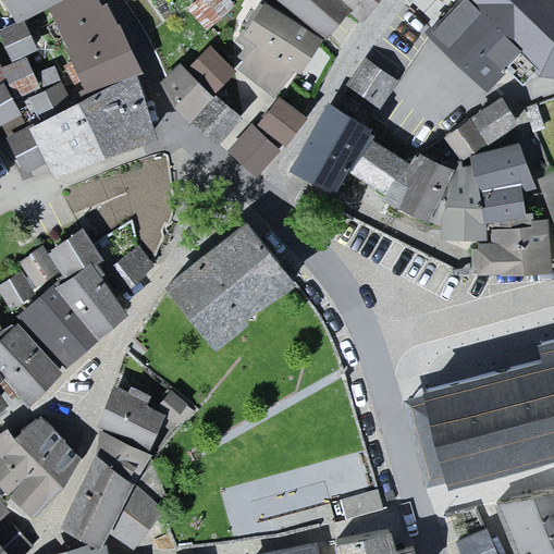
[(0,0),(12,24),(42,4),(51,0),(0,0)]
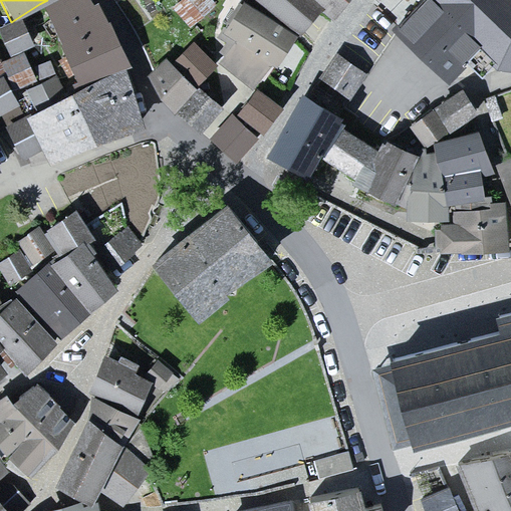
[(47,0),(39,4),(81,83),(124,61),(92,0),(47,0)]
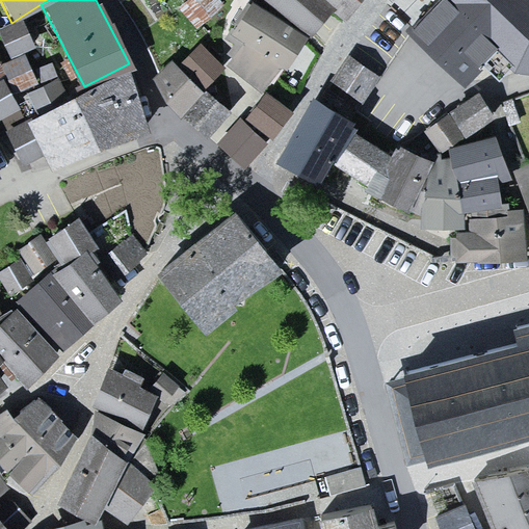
[(219,0),(191,0),(181,8),(195,27),(225,6),(219,0)]
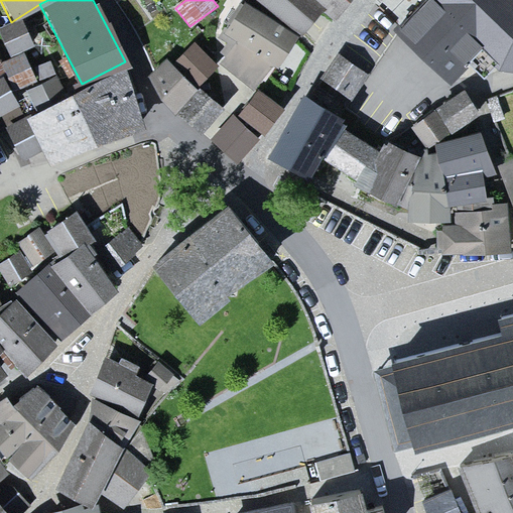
[(253,0),(300,36),(324,8),(333,21),(349,0),(253,0)]
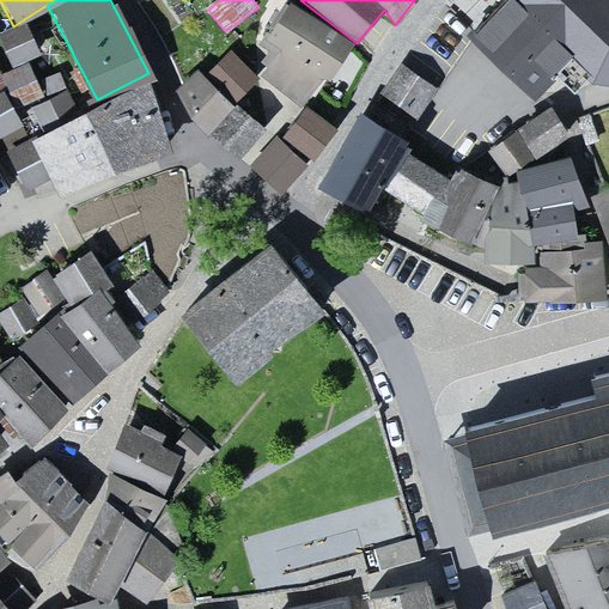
[(608,0),(468,0),(452,14),(535,96),(570,64),(578,77),(596,87),(608,83),(608,0)]
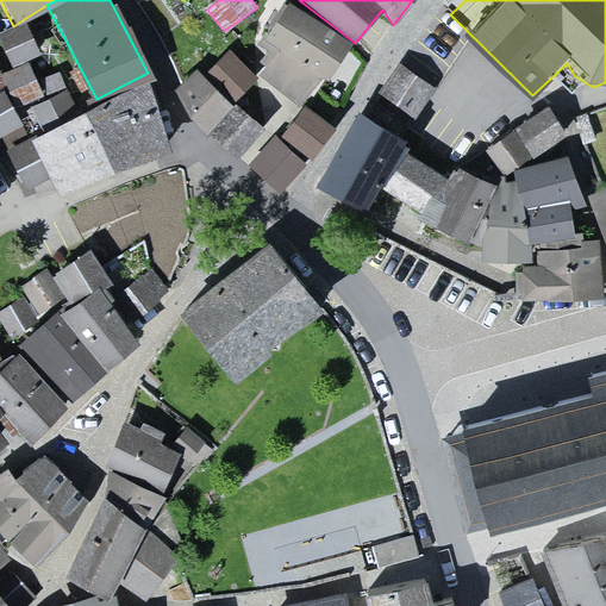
[(257,73),(299,107),(351,43),(285,6),(263,39),(257,73)]
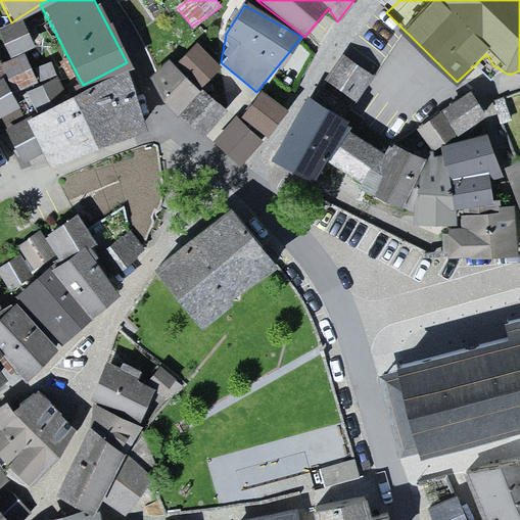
[(0,120),(13,112),(20,117),(66,92),(56,73),(37,80),(24,55),(35,47),(24,20),(0,27),(0,35),(11,59),(0,64),(0,120)]
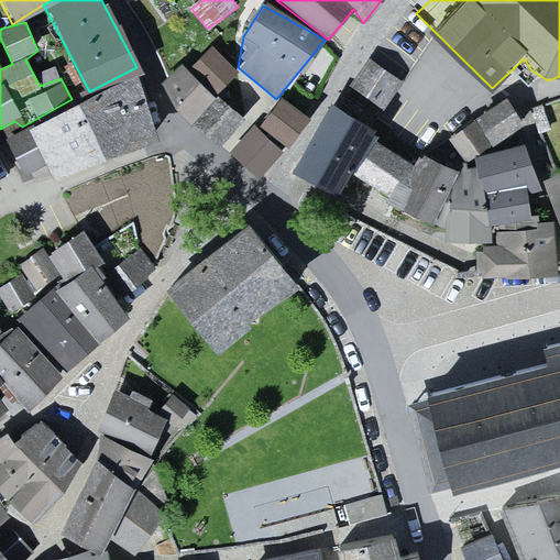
[(180,63),(163,81),(180,114),(221,143),(242,121),(218,96),(238,76),(210,46),(191,72),(180,63)]
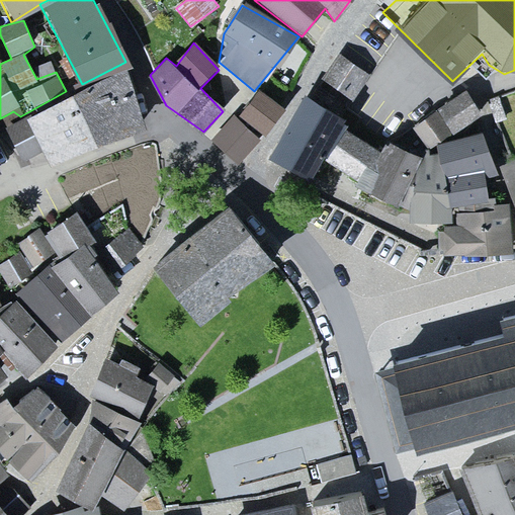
[(372,73),(344,53),(325,79),(353,99),(372,73)]
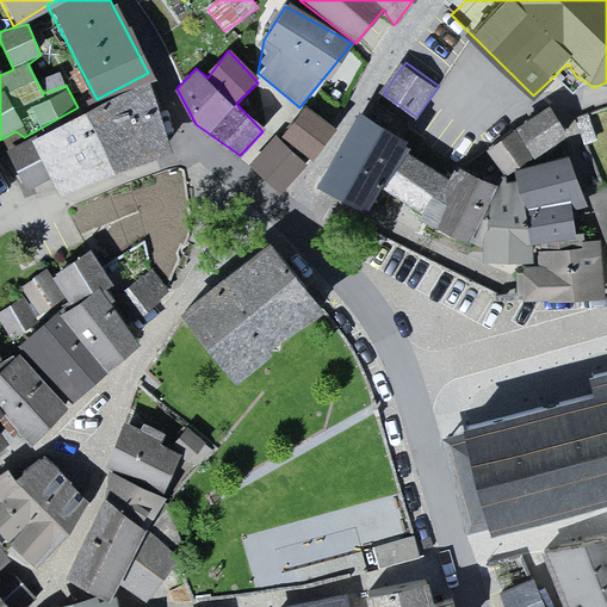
[(171,152),(148,82),(31,136),(57,194),(171,152)]
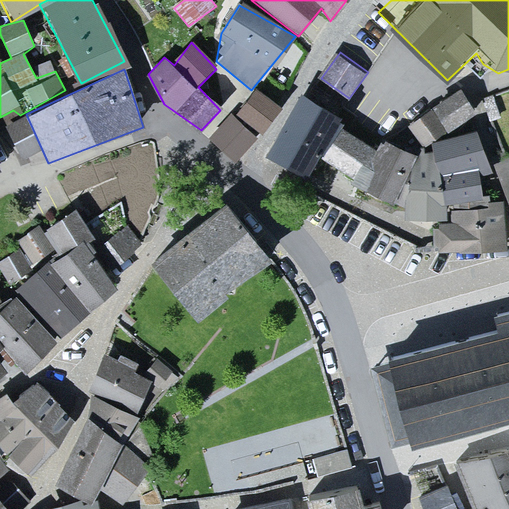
[(437,250),(505,249),(505,200),(481,200),(481,177),(489,171),(477,130),(448,135),(478,110),(461,88),(406,124),(422,150),(416,151),(382,141),(377,145),(340,131),(348,119),(302,95),(264,156),(306,180),(321,168),(403,207),(406,221),(439,223),(437,250)]
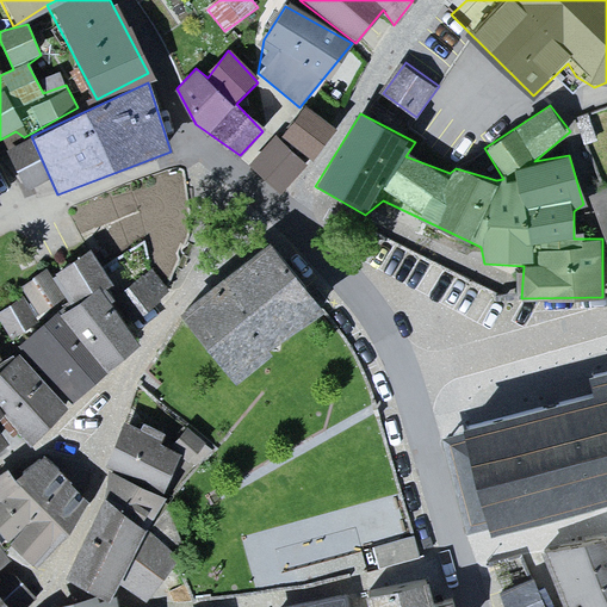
[(301,109),(280,135),(309,158),(329,131),(301,109)]
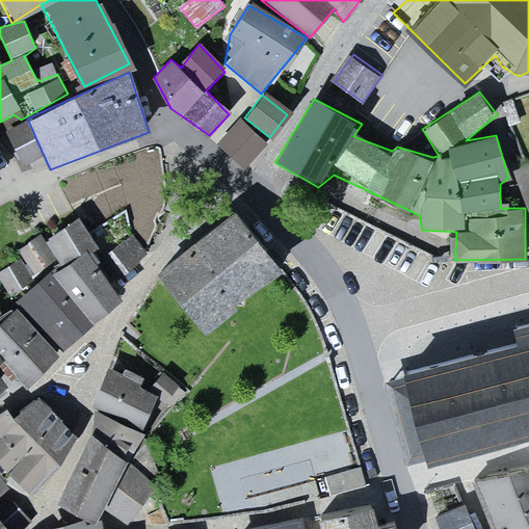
[(217,150),(243,173),(264,149),(239,126),(217,150)]
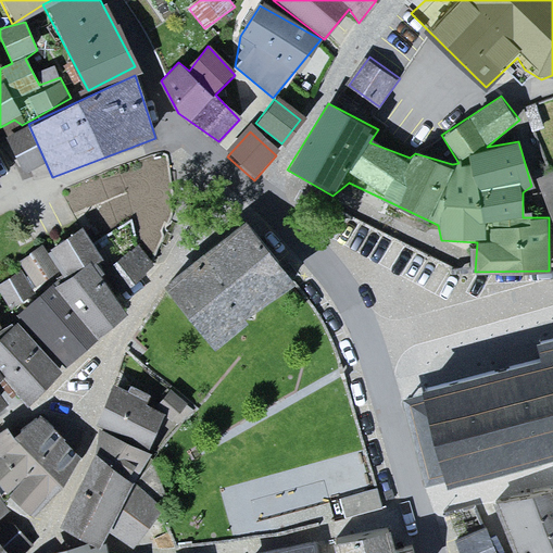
[(100,252),(83,227),(65,238),(49,249),(47,246),(21,263),(23,266),(0,281),(0,296),(11,312),(41,291),(85,263),(100,252)]
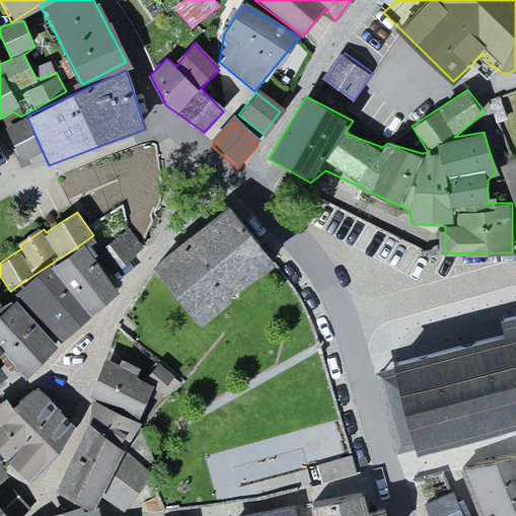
[(152,270),(198,330),(231,305),(228,300),(271,269),(229,217),(225,212),(152,270)]
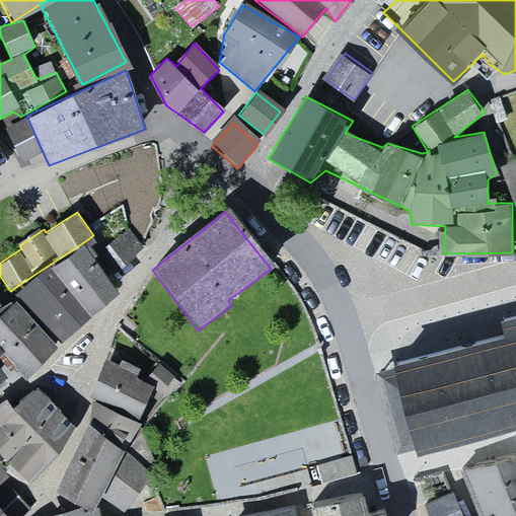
[(121,231),(95,251),(111,271),(137,250),(121,231)]
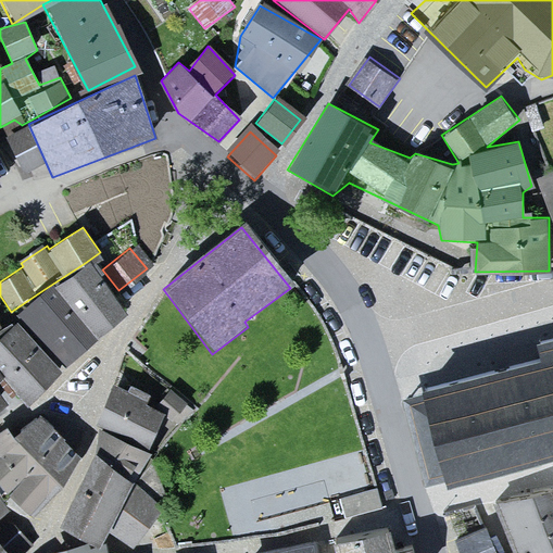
[(86,269),(22,313),(62,360),(120,312),(86,269)]
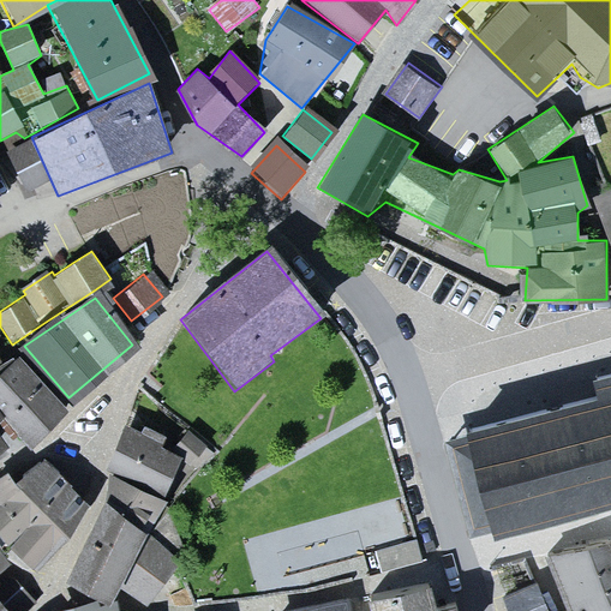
[(0,448),(18,435),(23,442),(59,407),(18,361),(0,375),(0,448)]
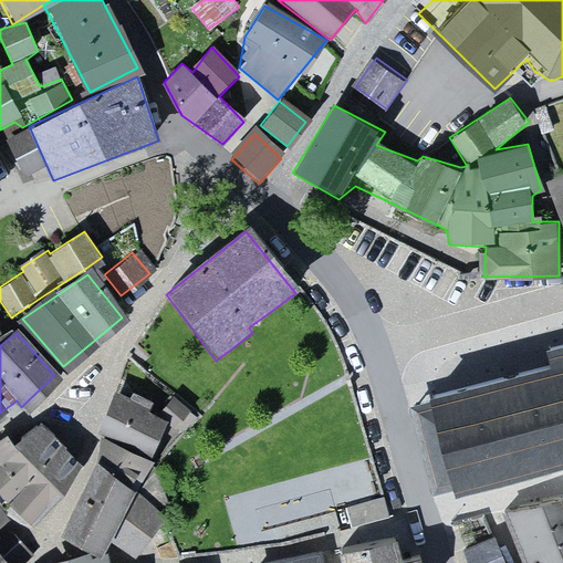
[(430,405),(433,415),(416,419),(435,487),(452,482),(456,493),(562,464),(562,352),(548,356),(553,374),(430,405)]
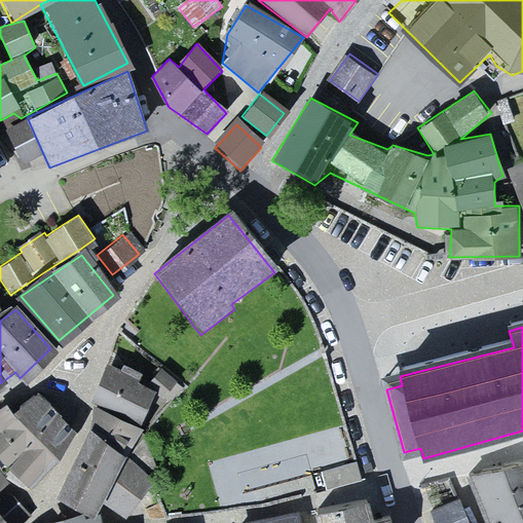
[(95,408),(55,494),(95,516),(102,500),(128,516),(153,480),(126,455),(142,434),(141,426),(154,387),(113,361),(95,408)]
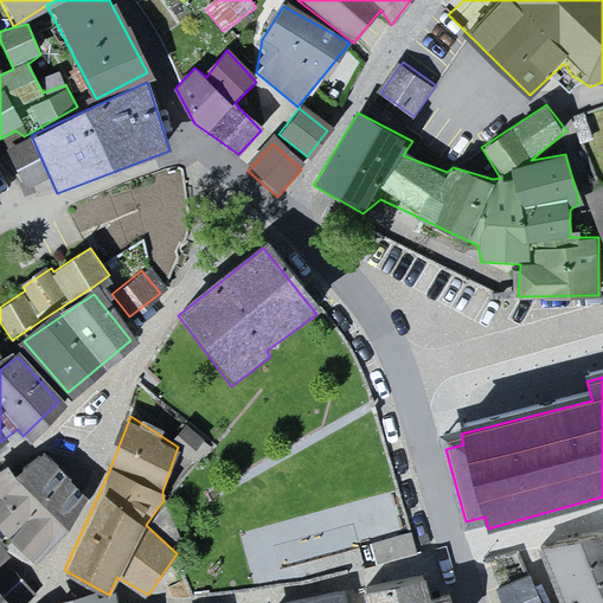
[(5,466),(0,469),(0,563),(12,553),(25,569),(83,498),(45,451),(13,474),(5,466)]
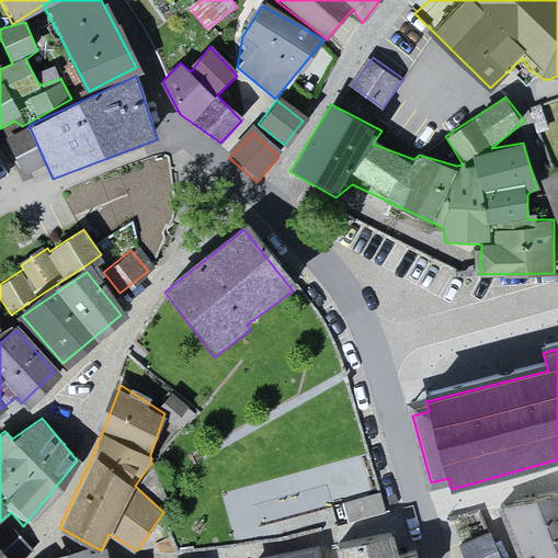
[(557,557),(557,490),(500,510),(520,557),(557,557)]
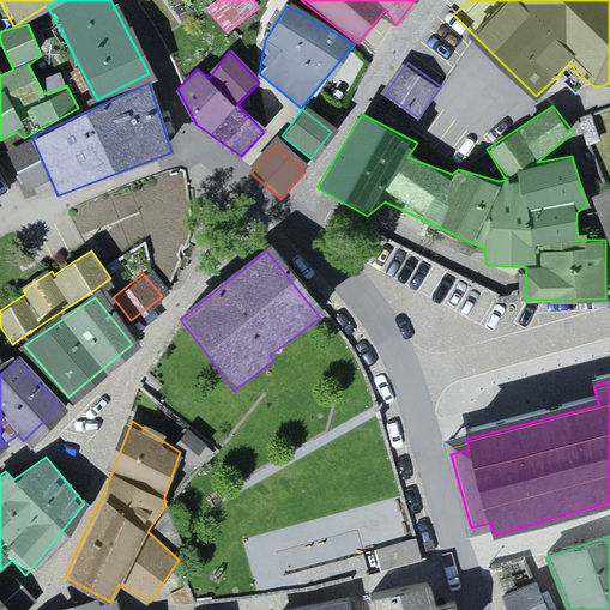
[(411,541),(360,555),(366,578),(418,565),(416,555),(411,541)]
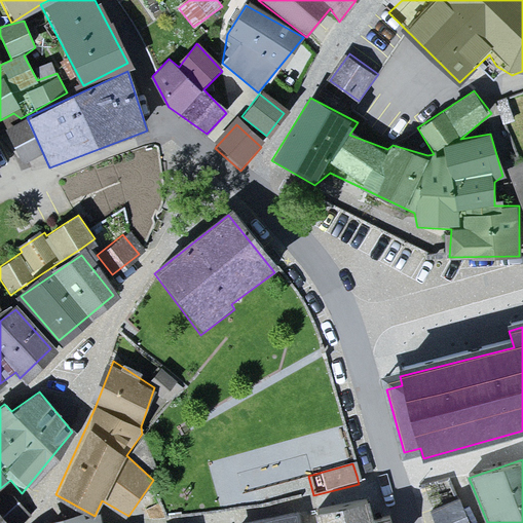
[(373,520),(368,498),(314,512),(316,522),(391,522),(390,516),(373,520)]
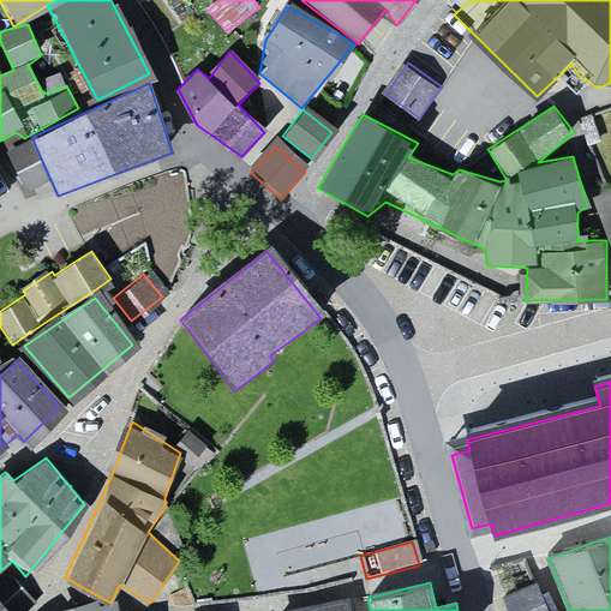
[(549,610),(539,583),(505,597),(508,610),(549,610)]
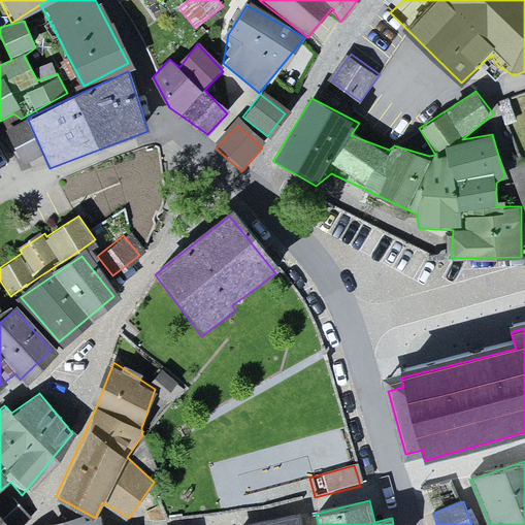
[(9,524),(0,514),(0,524),(9,524)]
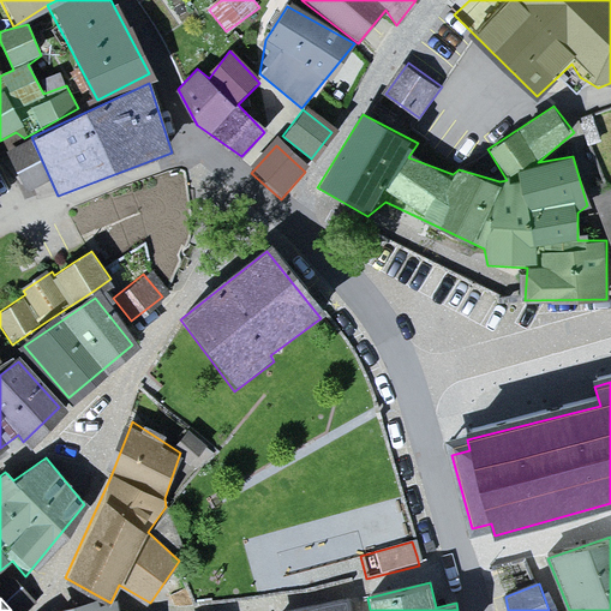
[(370,610),(367,598),(335,605),(335,610),(370,610)]
